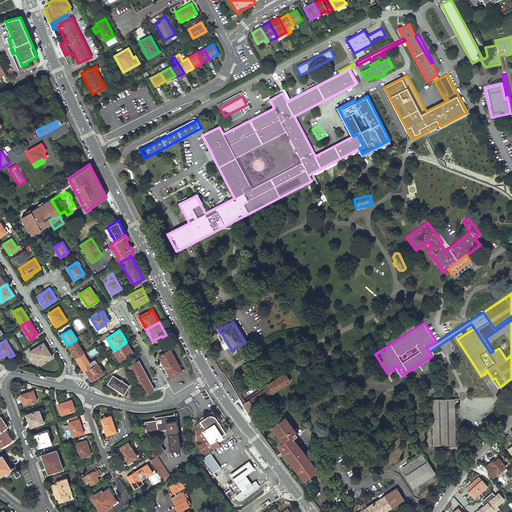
[(76,340),(67,345),(71,351),(76,358),(83,353),(84,353),(76,340)]
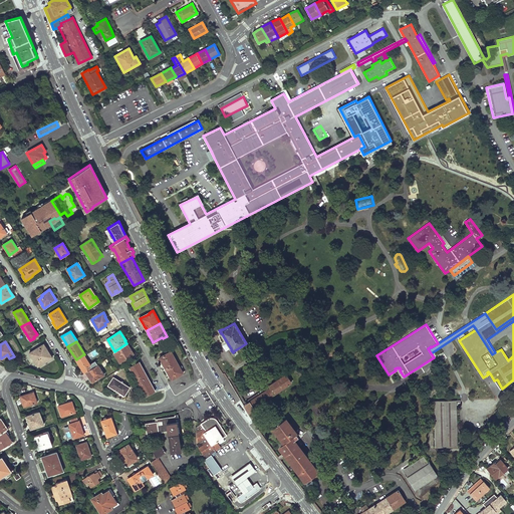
[(113,352),(120,362),(134,353),(131,348),(127,343),(126,343),(114,351),(113,352)]
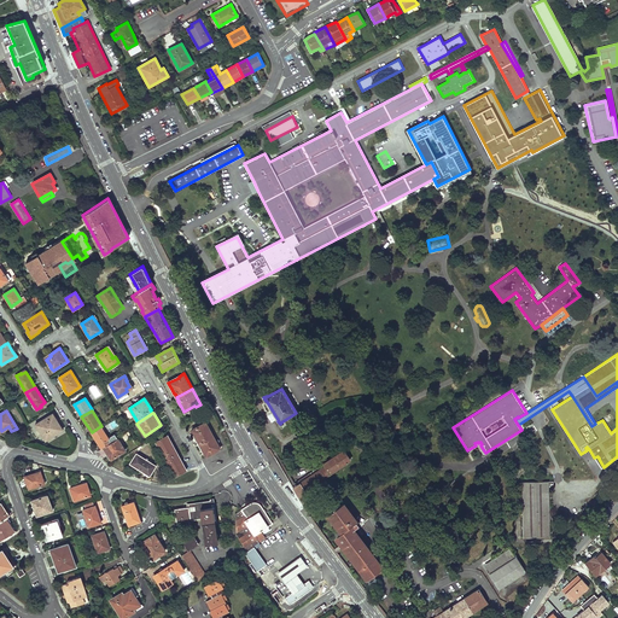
[(52,414),(35,424),(45,439),(52,436),(51,433),(60,427),(58,424),(52,414)]
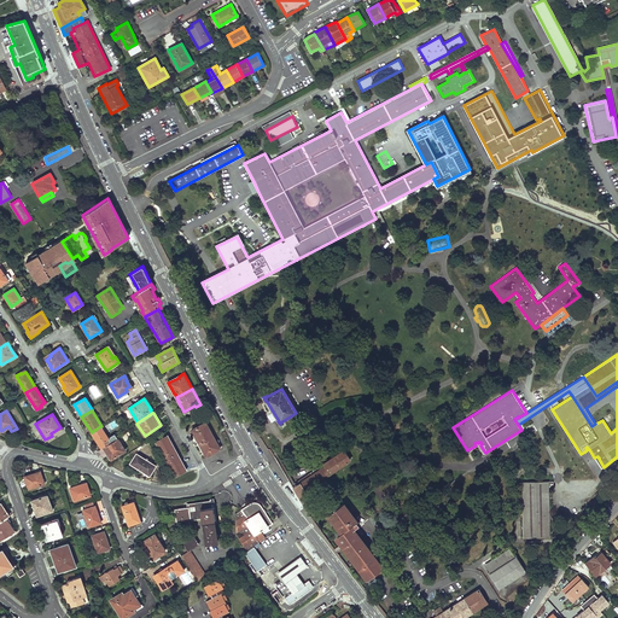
[(205,421),(191,431),(207,459),(221,450),(205,421)]
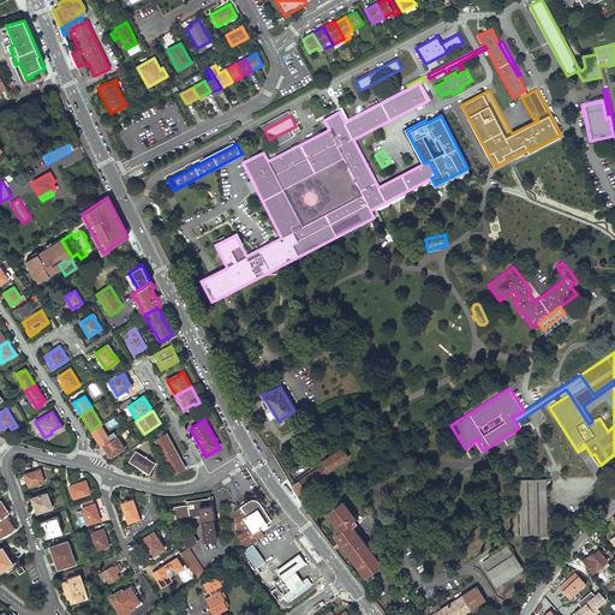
[(100,424),(91,430),(96,440),(101,447),(103,445),(111,440),(100,424)]
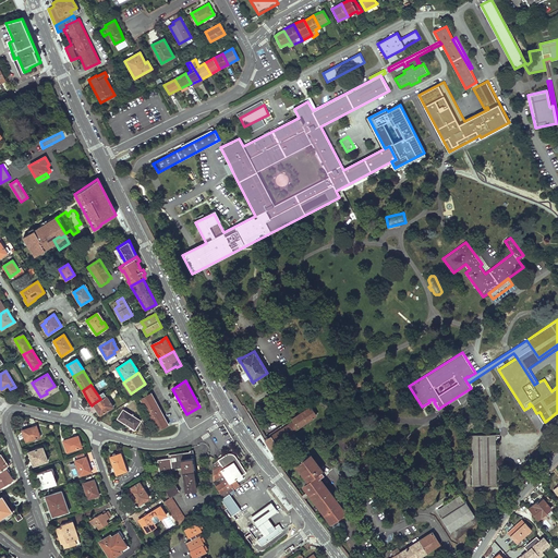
[(159,409),(152,393),(141,399),(157,429),(168,424),(159,409)]
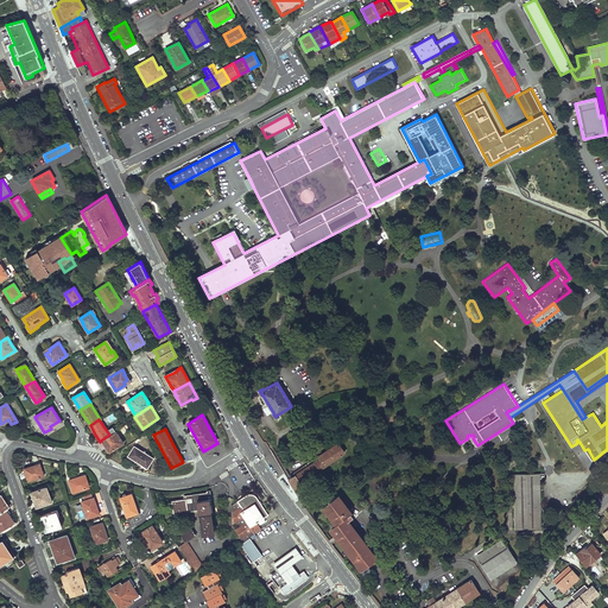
[(109,435),(102,439),(105,445),(109,451),(122,443),(115,431),(109,435)]
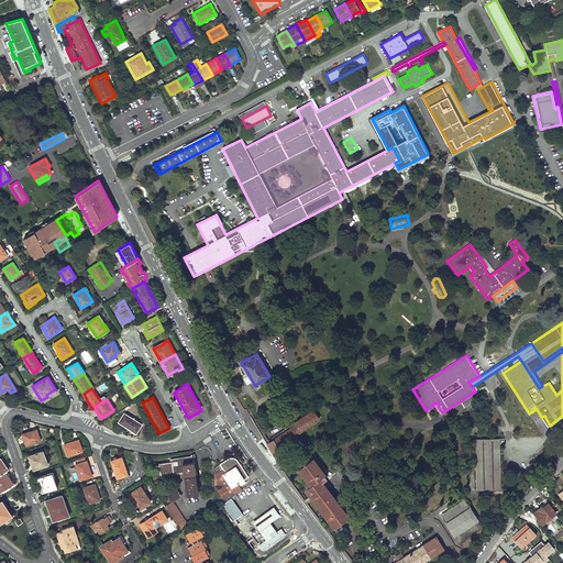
[(312,410),(301,418),(307,428),(319,419),(312,410)]
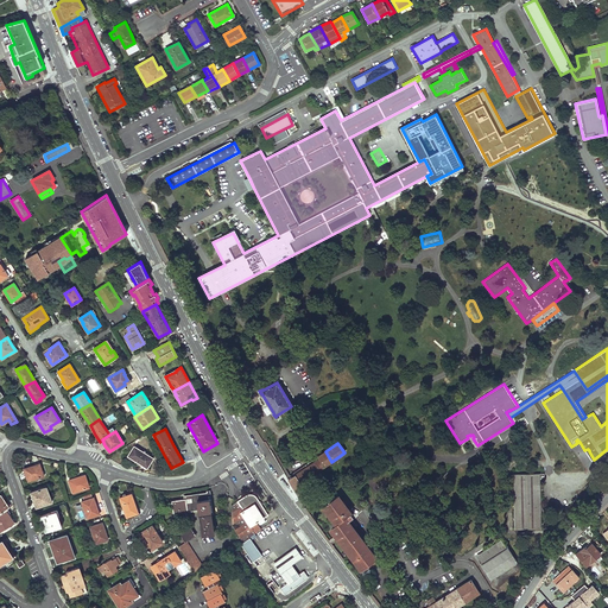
[(153,457),(134,447),(128,456),(143,464),(144,464),(147,467),(153,457)]
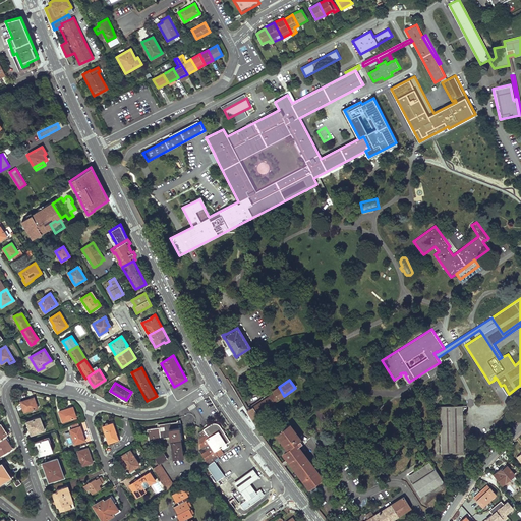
[(248,407),(245,409),(257,428),(264,424),(257,413),(284,396),(279,387),(272,392),(273,393),(249,409),(248,407)]
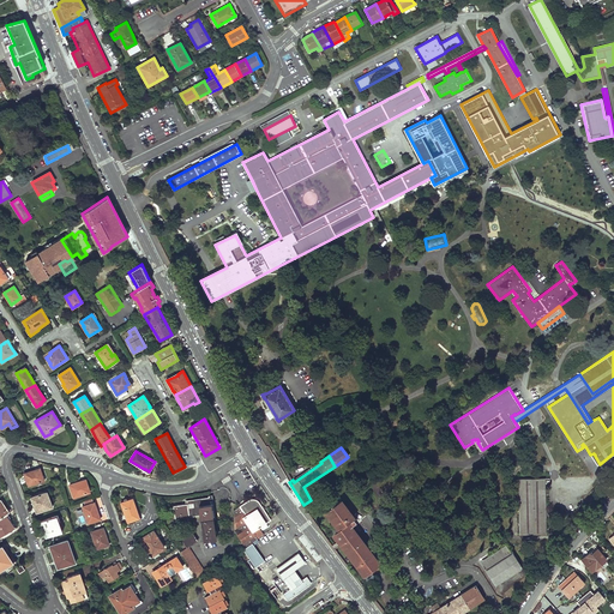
[(320,462),(293,480),(294,482),(321,463),(320,462)]
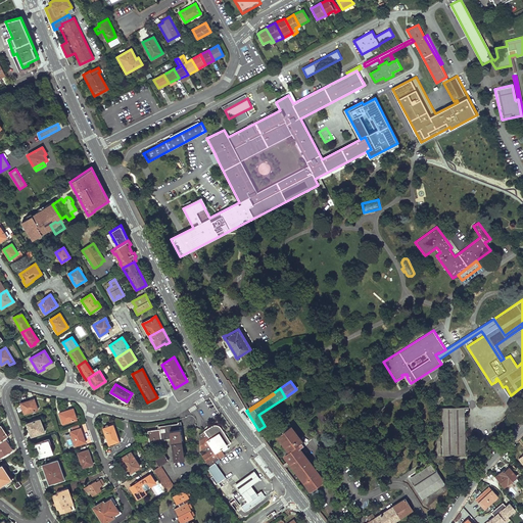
[(30,400),(20,403),(22,410),(25,414),(38,410),(35,399),(30,400)]
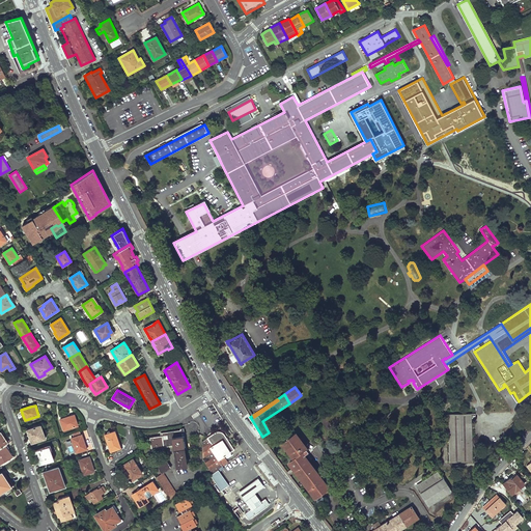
[(469,413),(449,414),(450,463),(473,462),(472,418),(469,418),(469,413)]
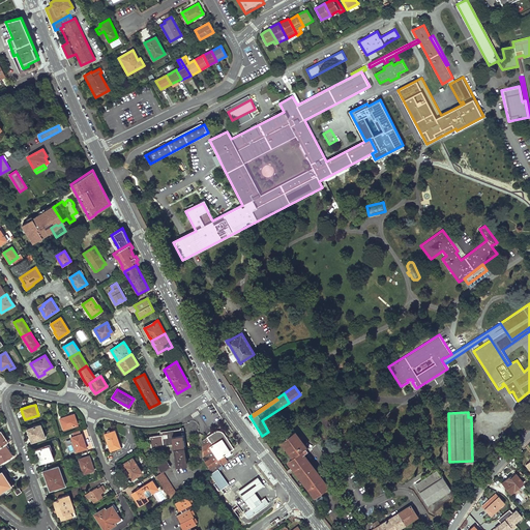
[(61,418),(64,430),(78,424),(75,415),(70,416),(69,415),(65,417),(61,418)]
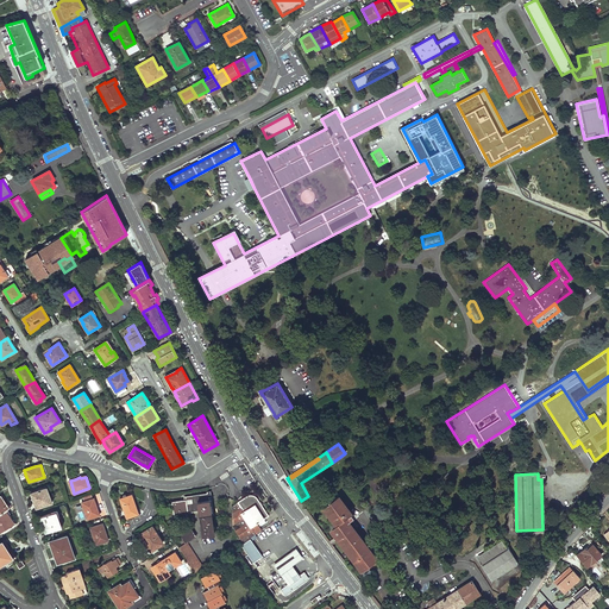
[(46,488),(31,493),(33,501),(36,508),(52,502),(46,488)]
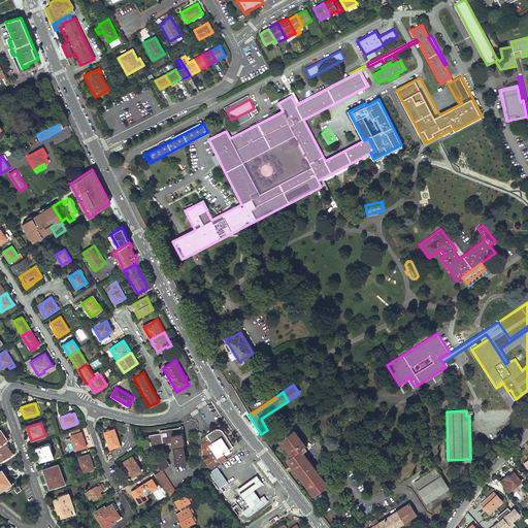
[(182,427),(161,430),(161,433),(149,435),(150,446),(171,443),(174,463),(186,462),(182,427)]
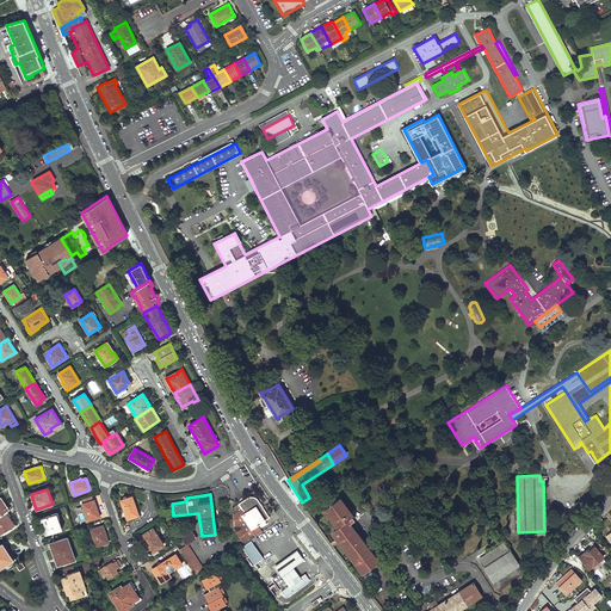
[(139,514),(131,497),(121,500),(128,519),(135,517),(135,518),(141,517),(140,513),(139,514)]
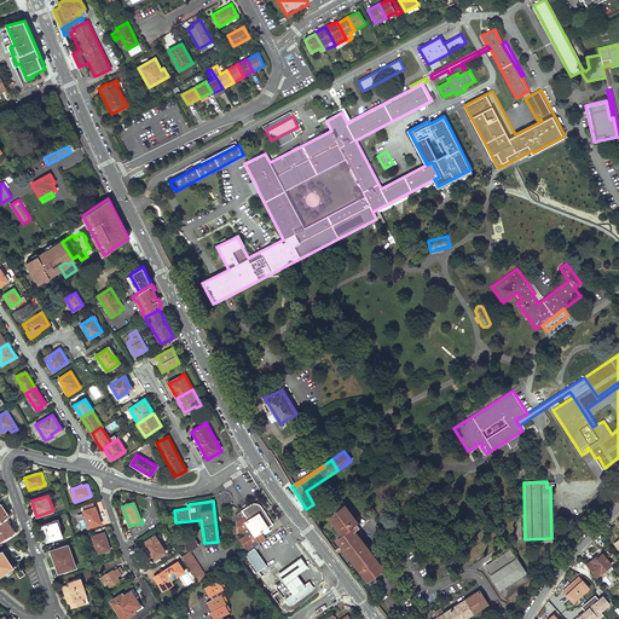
[(272,524),(260,505),(260,504),(258,504),(256,503),(254,504),(252,504),(249,507),(243,510),(236,514),(236,534),(248,551),(260,543),(255,536),(253,533),(256,531),(259,533),(272,524)]
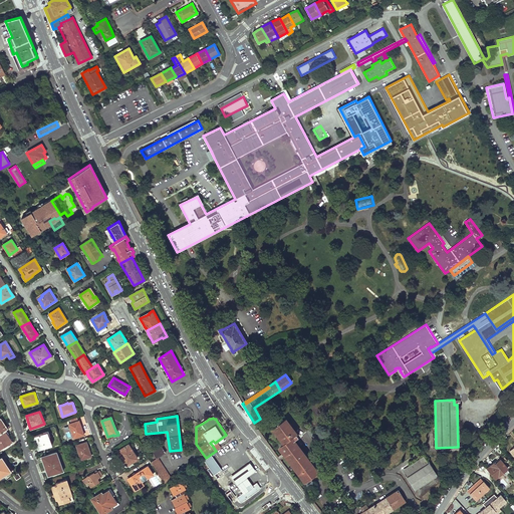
[(296,433),(285,418),(284,419),(285,421),(295,435),(296,433)]
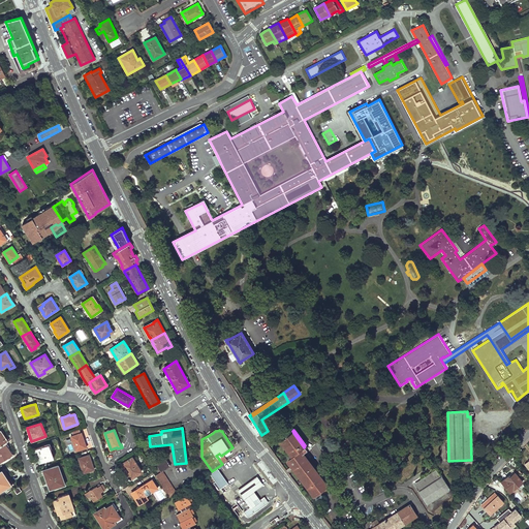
[(293,433),(292,431),(281,439),(292,456),(293,455),(283,440),(293,433)]
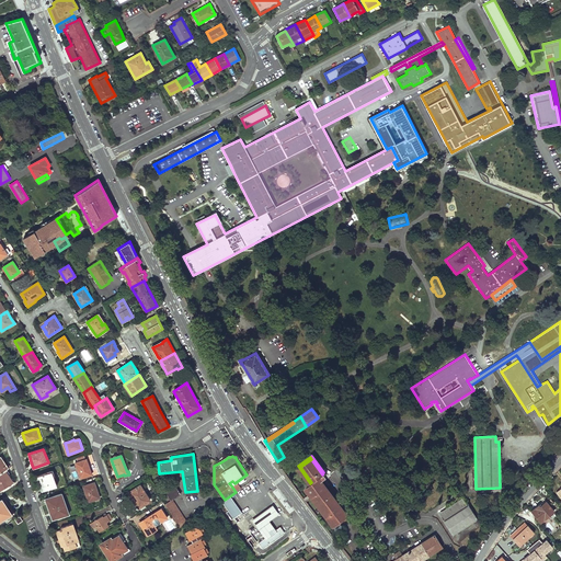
[(90,467),(88,459),(76,464),(80,478),(91,474),(90,471),(89,467),(90,467)]
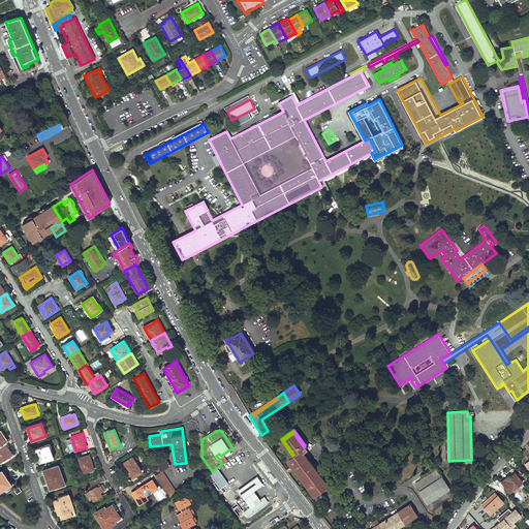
[(304,447),(293,433),(283,440),(293,455),(296,454),(297,455),(294,457),(292,457),(291,459),(290,459),(288,460),(288,462),(289,463),(291,463),(309,486),(308,487),(312,493),(314,492),(315,494),(322,488),(323,490),(327,487),(325,486),(327,486),(320,477),(319,474),(316,471),(315,472),(303,456),(302,456),(301,455),(302,454),(301,452),(302,452),(301,450),(301,449),(304,447)]
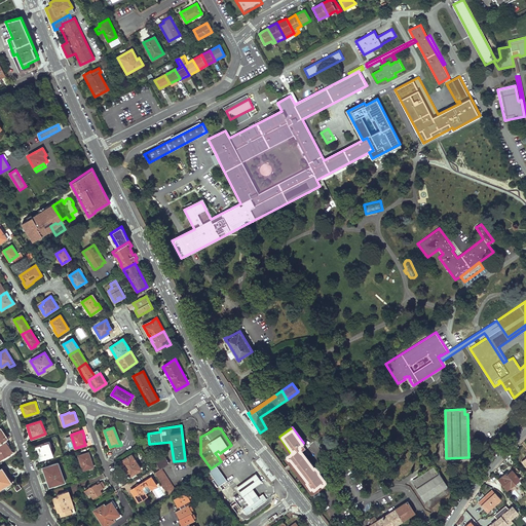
[(4,442),(0,444),(0,458),(0,459),(11,452),(8,448),(4,442)]
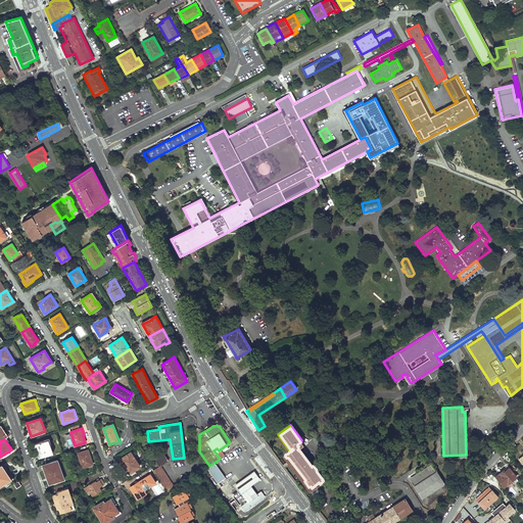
[(53,453),(48,439),(35,444),(38,453),(39,458),(53,453)]
